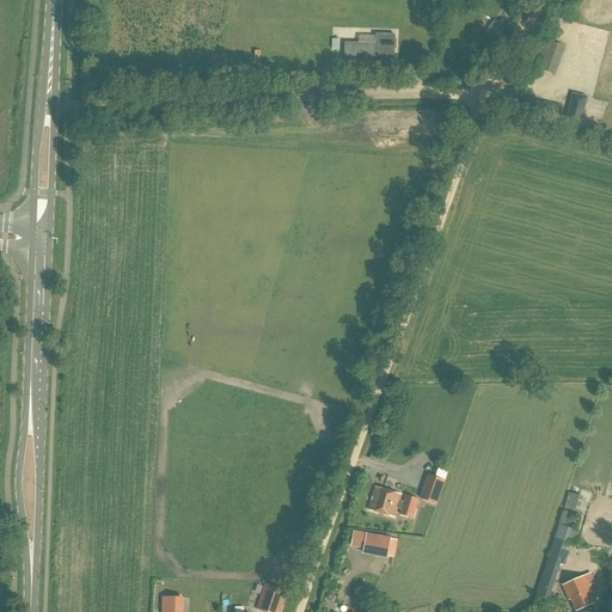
[(393,73),(395,35),(375,34),(375,43),(344,43),(344,62),(374,63),(374,73),(393,73)]
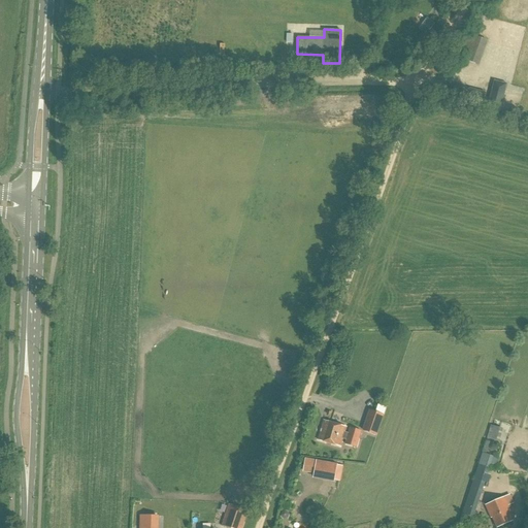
[(465,33),(456,59),(479,67),(488,40),(465,33)]
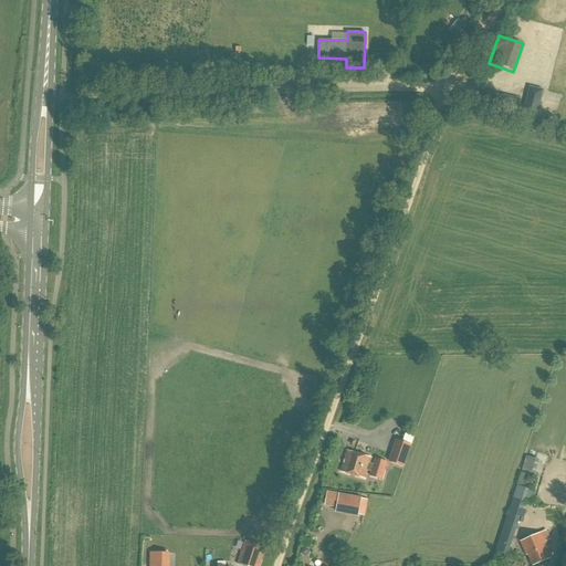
[(537,118),(544,91),(531,87),(524,115),(537,118)]
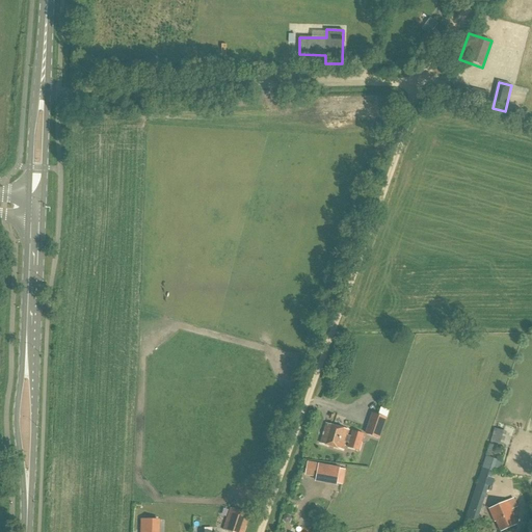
[(487,107),(489,94),(474,90),(472,103),(487,107)]
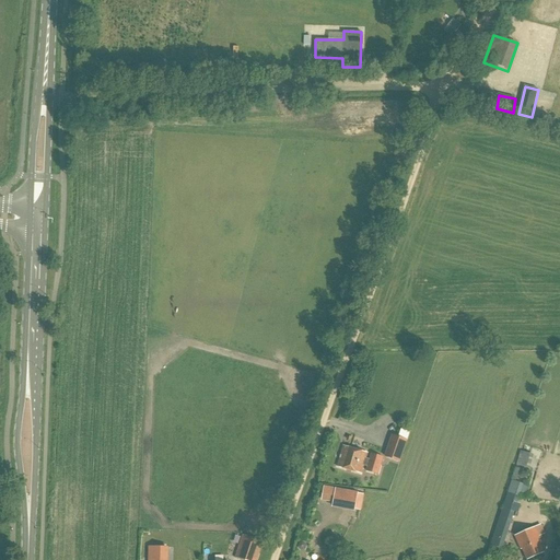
[(406,440),(408,432),(400,429),(398,438),(392,435),(384,456),(398,461),(406,440)]
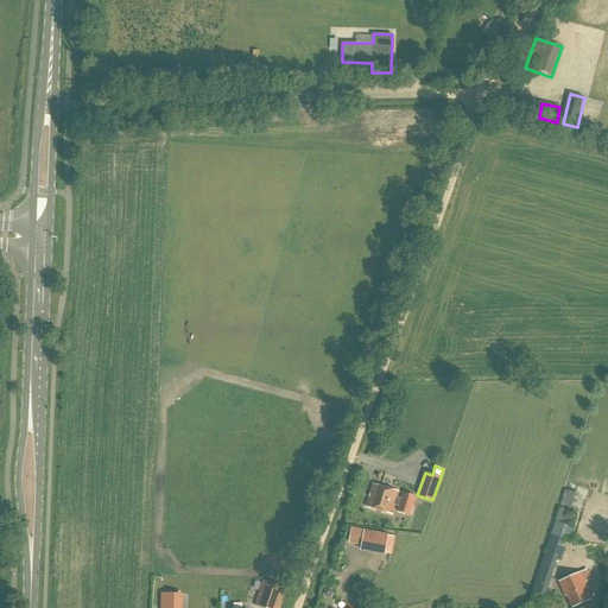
[(400,501),(396,500),(398,492),(372,485),(366,507),(391,514),(394,504),(399,505),(397,511),(410,514),(415,496),(403,493),(400,501)]
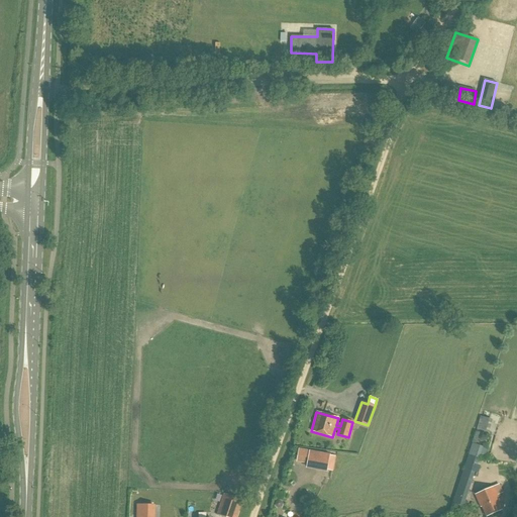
[(489,433),(493,420),(480,416),(477,429),(489,433)]
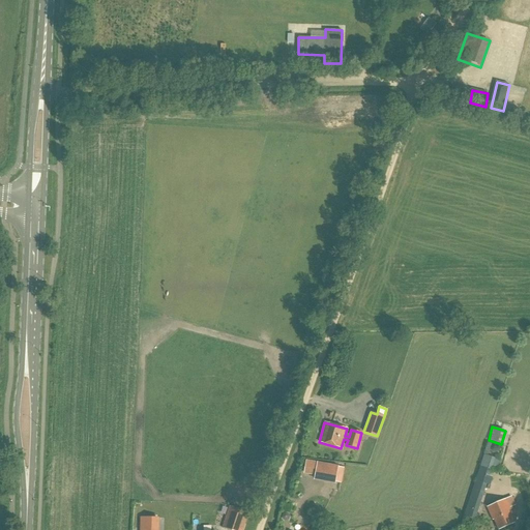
[(342,483),(344,468),(337,467),(317,463),(305,461),(303,474),(315,476),(314,478),(334,482),(342,483)]
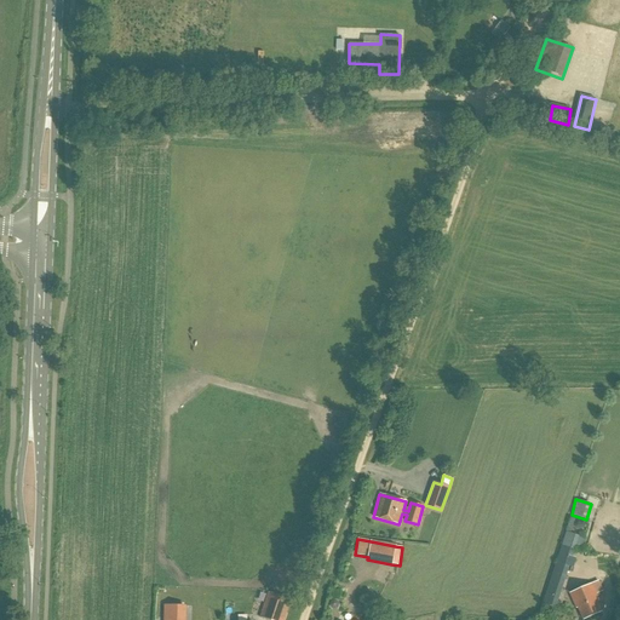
[(574,567),(577,558),(573,556),(575,550),(562,546),(557,562),(556,562),(545,596),(546,596),(544,603),(556,607),(557,600),(560,600),(569,566),(574,567)]
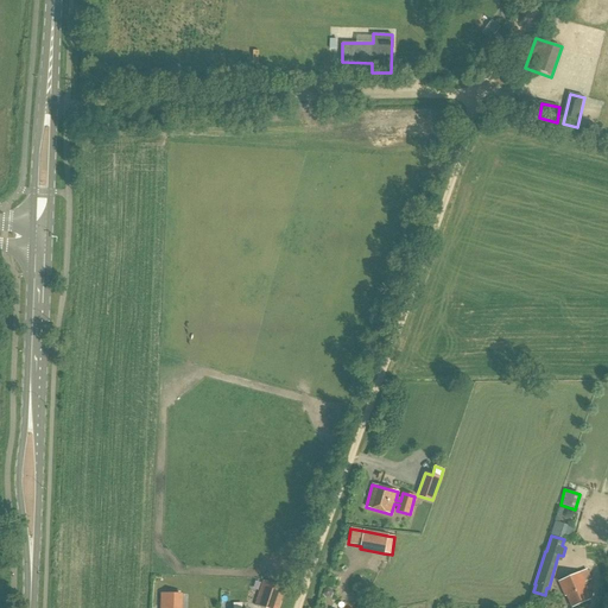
[(590,600),(586,590),(588,589),(580,572),(558,582),(565,597),(567,596),(572,607),(590,600)]
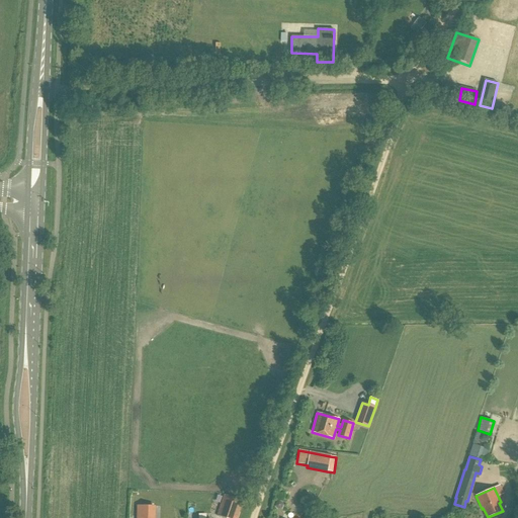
[(222,517),(237,517),(243,501),(224,495),(217,516),(222,517)]
